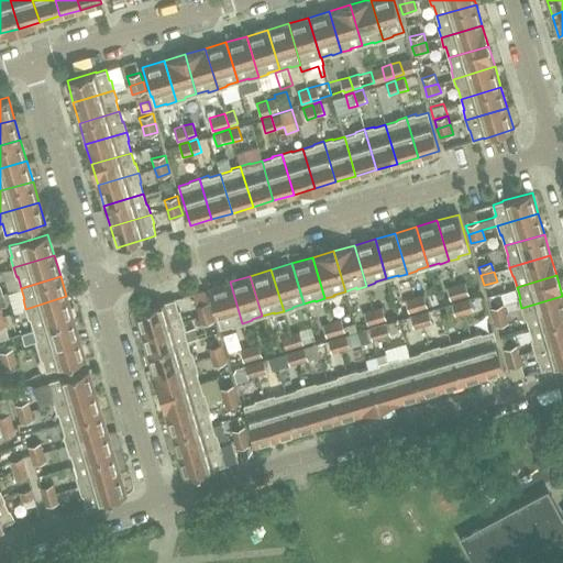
[(208,288),(221,328),(232,324),(233,326),(242,323),(230,282),(208,288)]
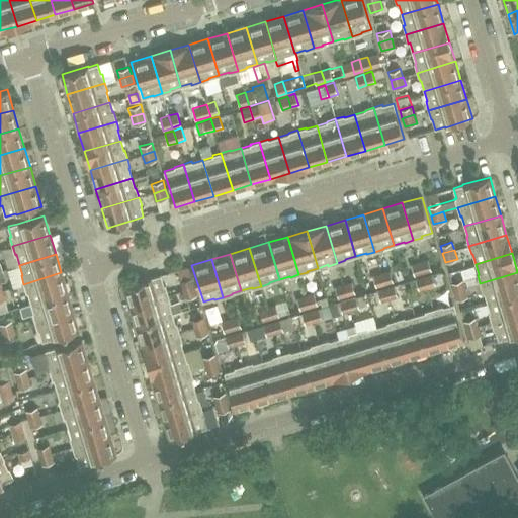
[(423,274),(431,271),(428,259),(419,261),(423,274)]
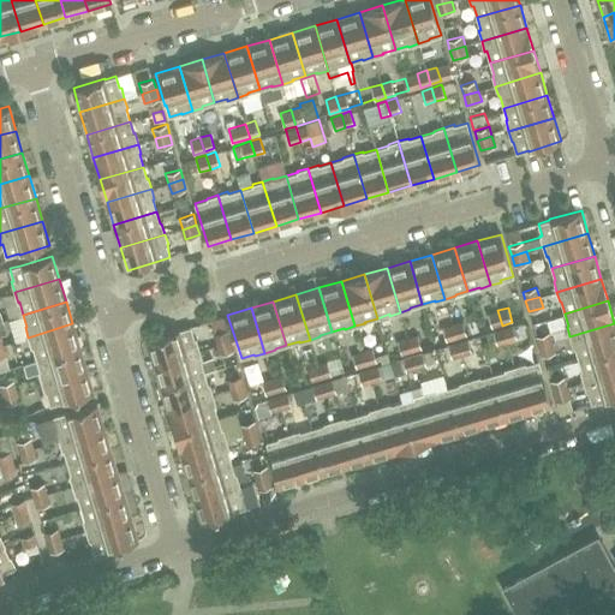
[(493,328),(502,326),(497,310),(488,312),(493,328)]
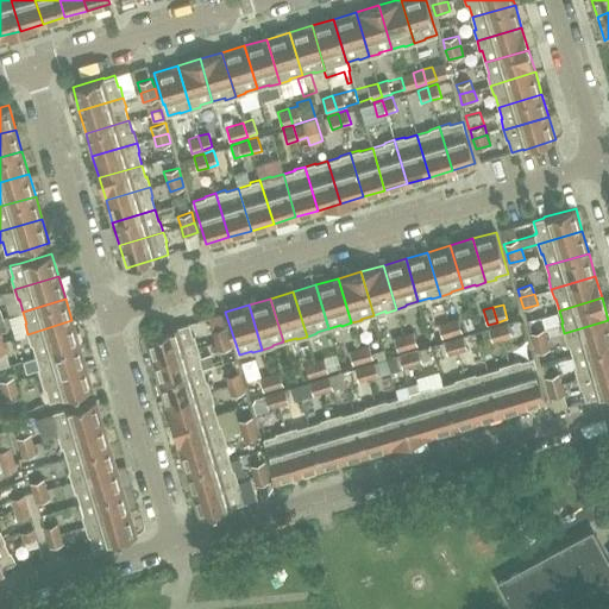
[(452,334),(463,332),(458,318),(449,320),(452,334)]
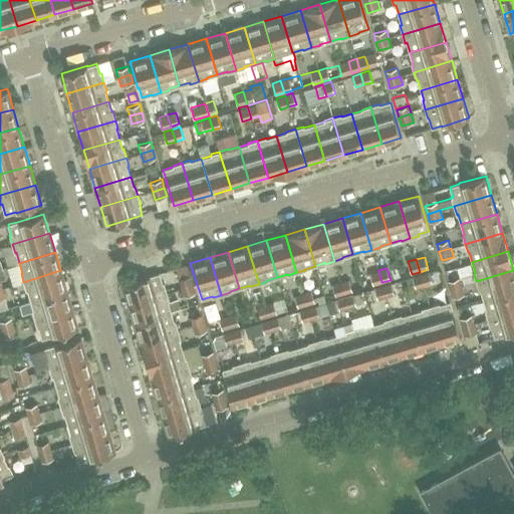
[(27,290),(30,300),(66,289),(60,270),(23,282),(26,290),(27,290)]
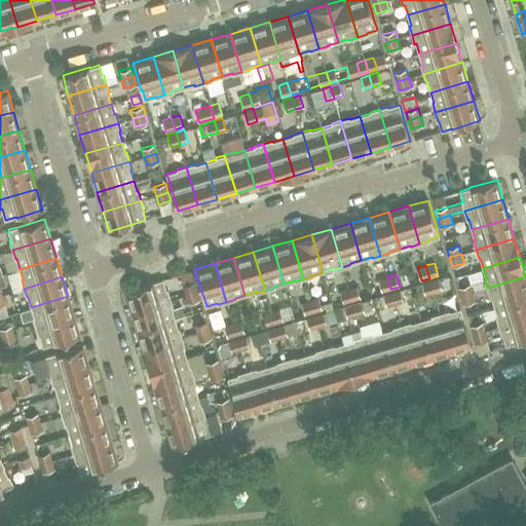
[(382,292),(390,289),(387,276),(379,279),(382,292)]
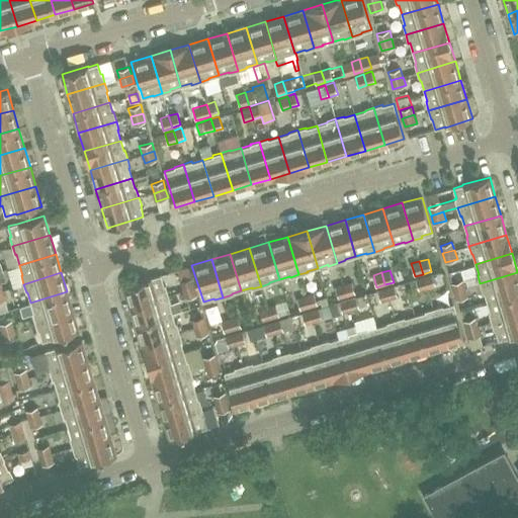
[(484,292),(487,303),(517,292),(517,273),(517,272),(480,283),(483,292),(484,292)]
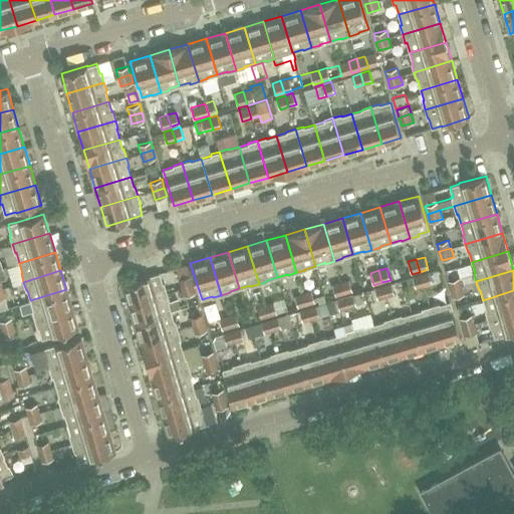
[(433,284),(430,273),(429,271),(421,274),(425,286),(433,284)]
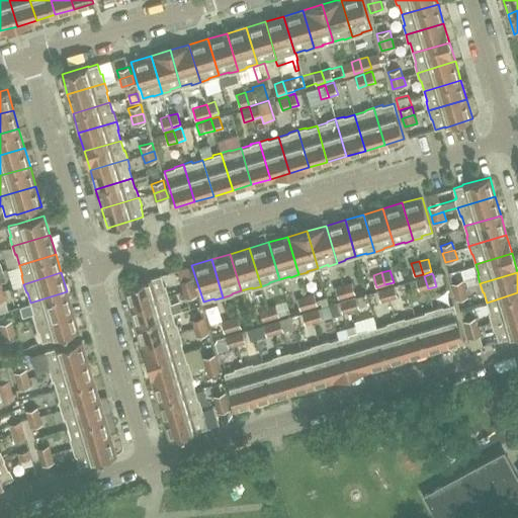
[(161,275),(123,285),(130,306),(168,294),(165,285),(164,285),(161,275)]
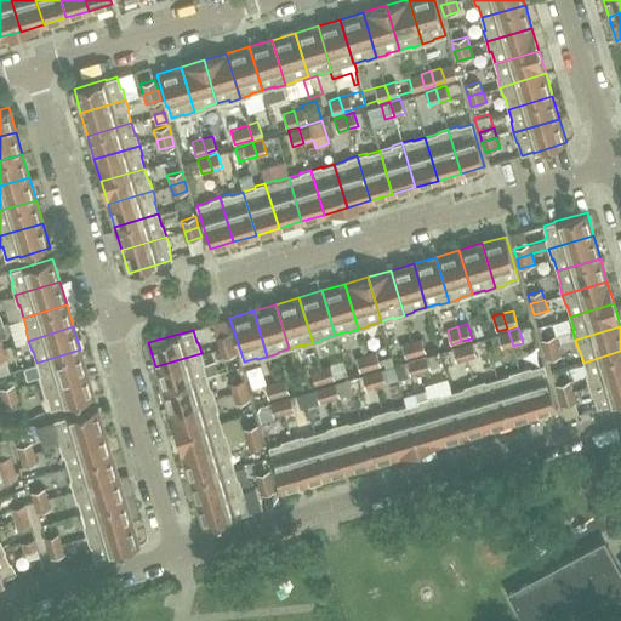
[(503,349),(513,346),(508,331),(499,334),(503,349)]
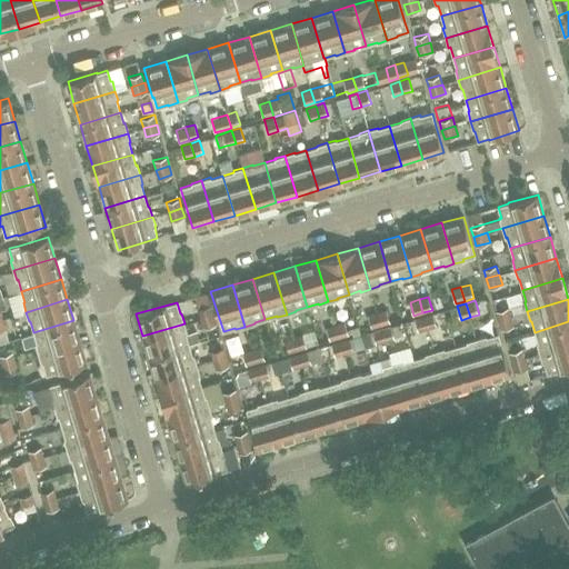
[(211,306),(210,306),(197,309),(200,318),(213,315),(211,306)]
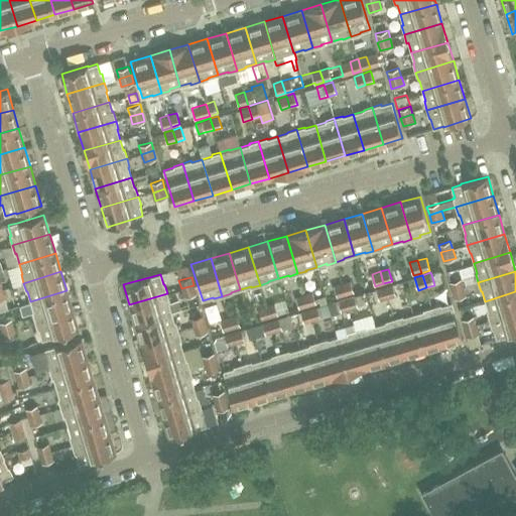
[(449,282),(452,290),(464,286),(462,278),(449,282)]
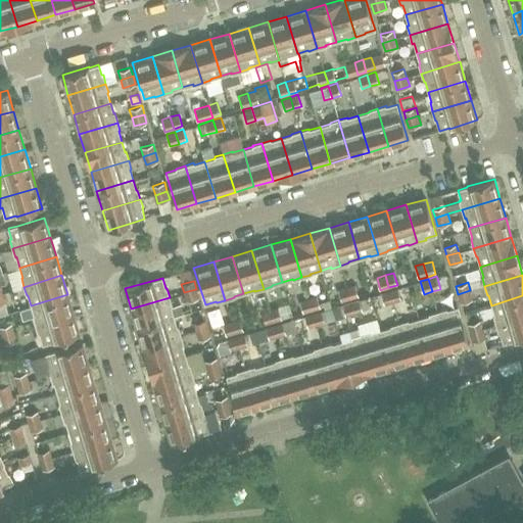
[(359,296),(355,284),(346,287),(349,299),(359,296)]
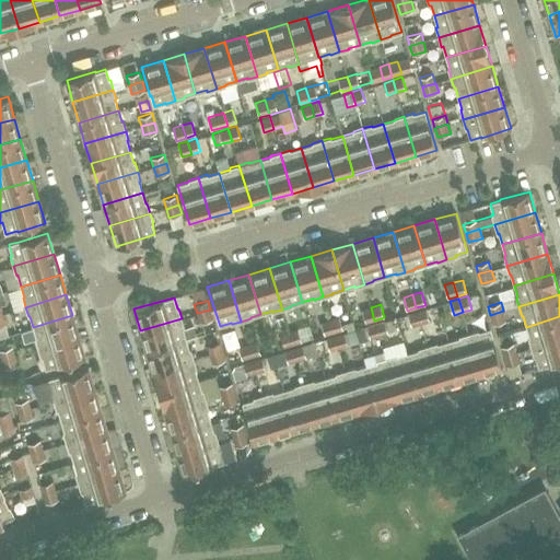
[(366,323),(374,321),(371,307),(362,310),(366,323)]
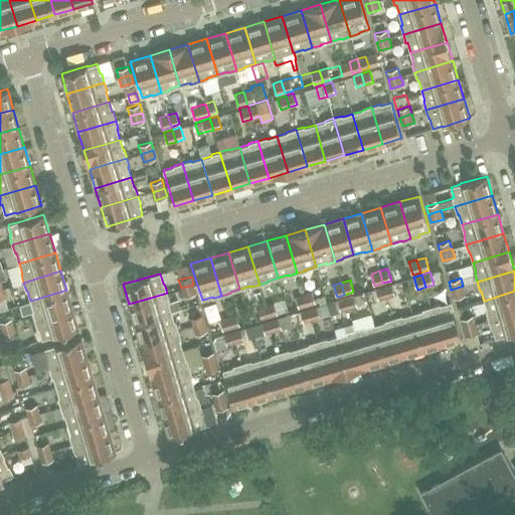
[(395,295),(392,284),(383,286),(387,298),(395,295)]
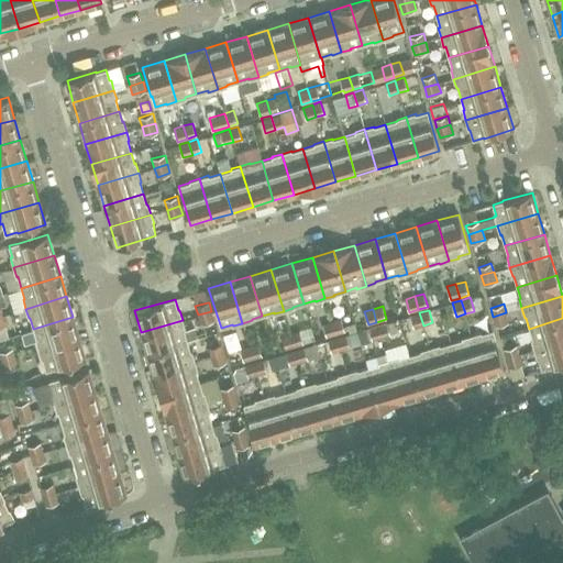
[(213,320),(211,311),(198,315),(201,323),(213,320)]
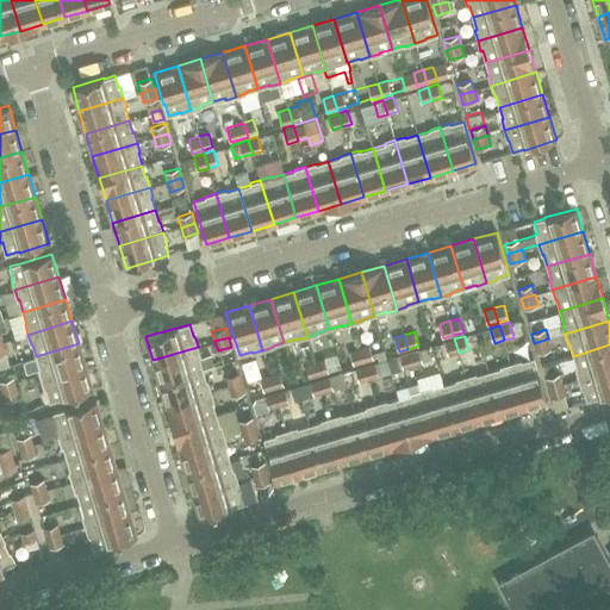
[(449,355),(459,353),(454,338),(444,341),(449,355)]
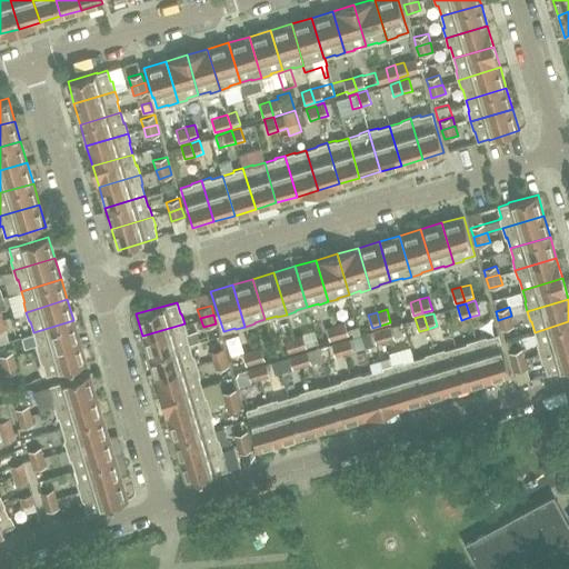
[(498,320),(500,329),(515,326),(511,316),(498,320)]
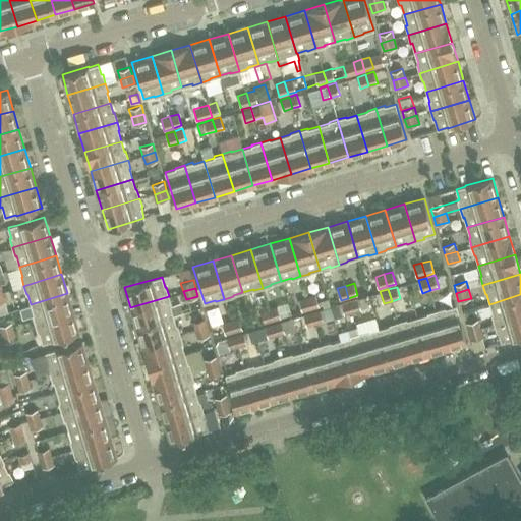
[(4,297),(3,292),(0,292),(0,308),(13,305),(10,295),(4,297)]
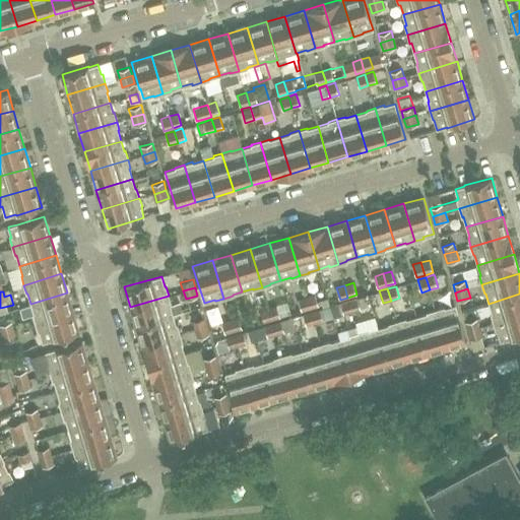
[(310,309),(318,306),(329,303),(325,291),(315,295),(315,294),(306,297),(310,309)]
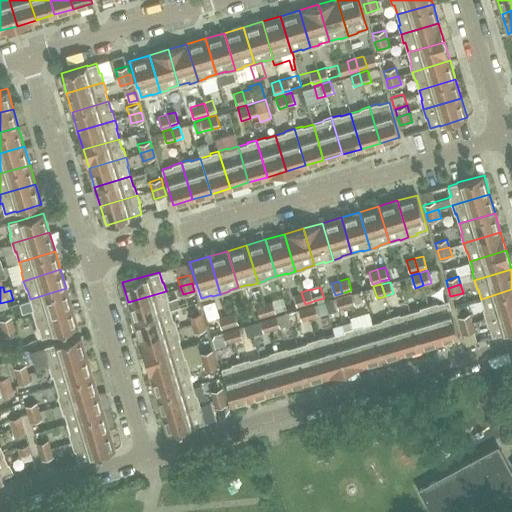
[(32,309),(35,318),(72,307),(66,288),(30,299),(33,309),(32,309)]
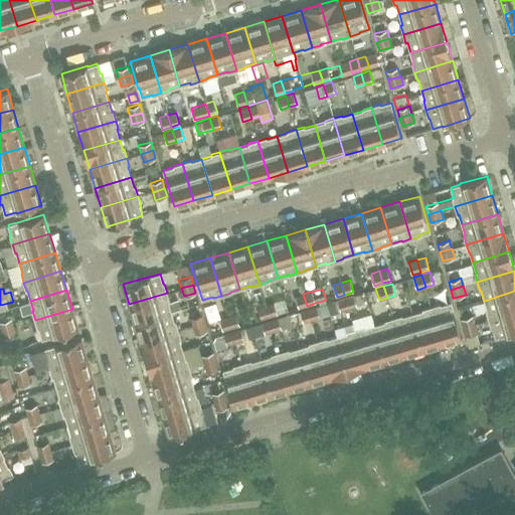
[(486,311),(489,320),(514,311),(514,291),(484,301),(487,311),(486,311)]
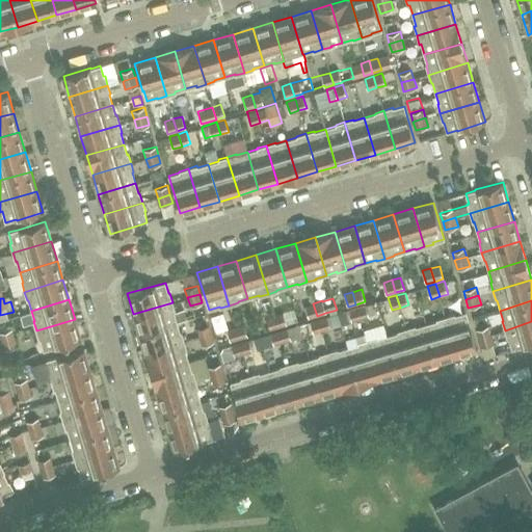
[(133,314),(139,334),(177,322),(174,312),(175,311),(173,302),(133,314)]
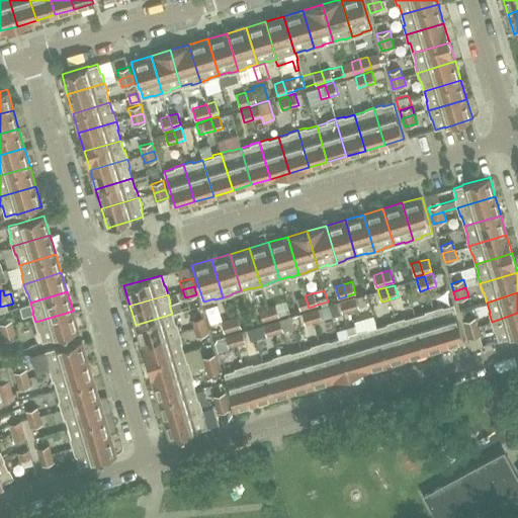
[(300,310),(309,308),(305,295),(296,297),(300,310)]
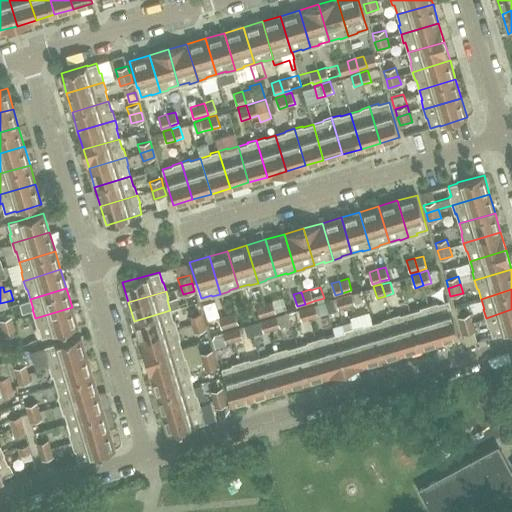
[(352,293),(343,295),(347,307),(355,305),(352,293)]
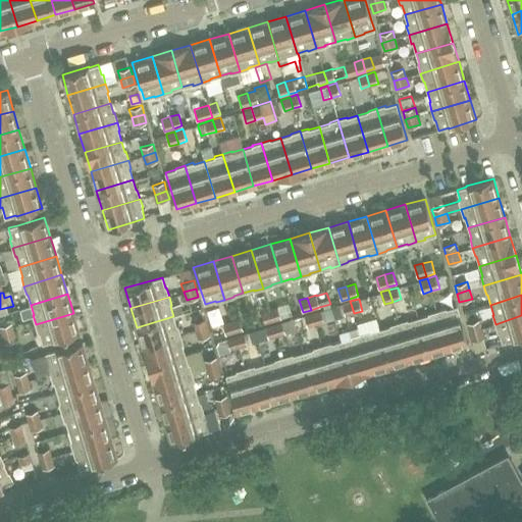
[(350,301),(342,304),(346,315),(354,313),(350,301)]
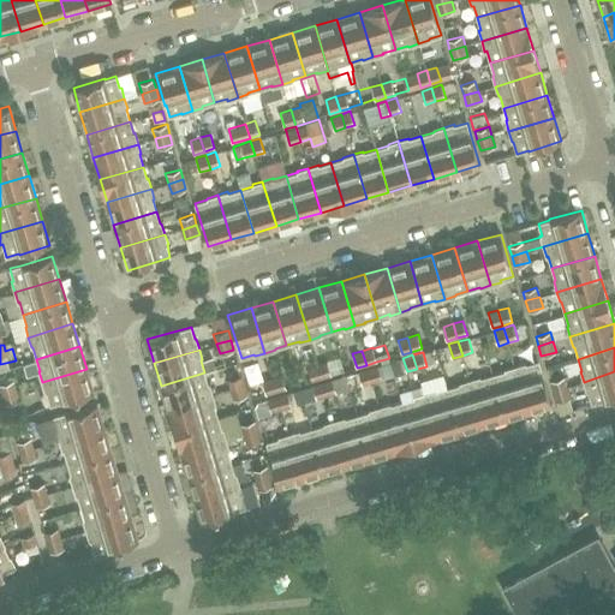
[(538,360),(538,362),(526,364),(525,363),(515,366),(529,411),(551,404),(542,371),(538,360)]
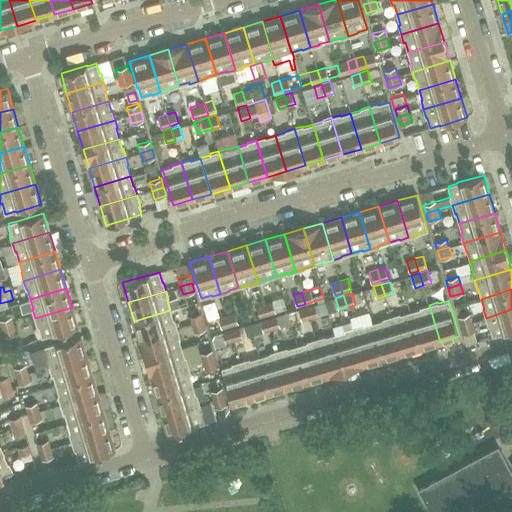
[(276,312),(272,301),(264,303),(267,315),(276,312)]
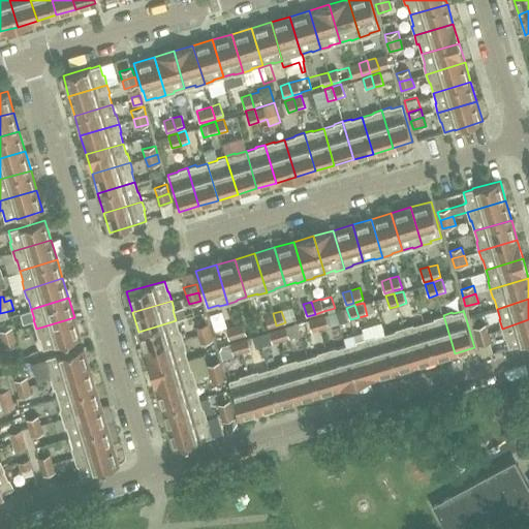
[(268,328),(276,325),(273,313),(265,315),(268,328)]
